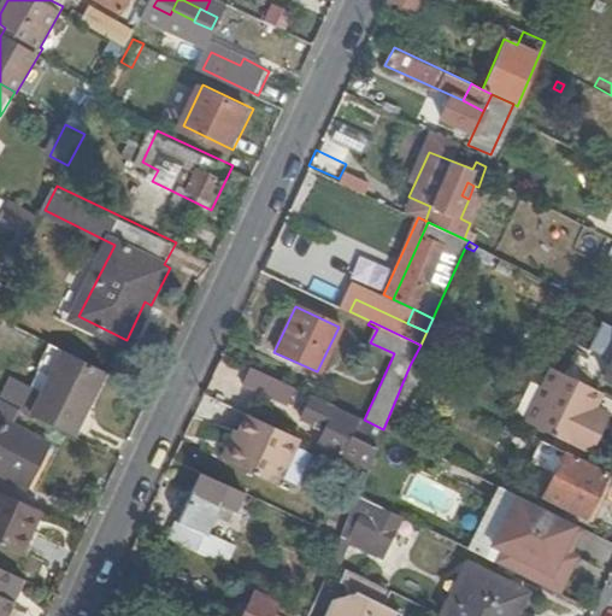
[(584,353),(576,350),(563,373),(593,388),(600,376),(611,381),(611,326),(601,321),(584,353)]
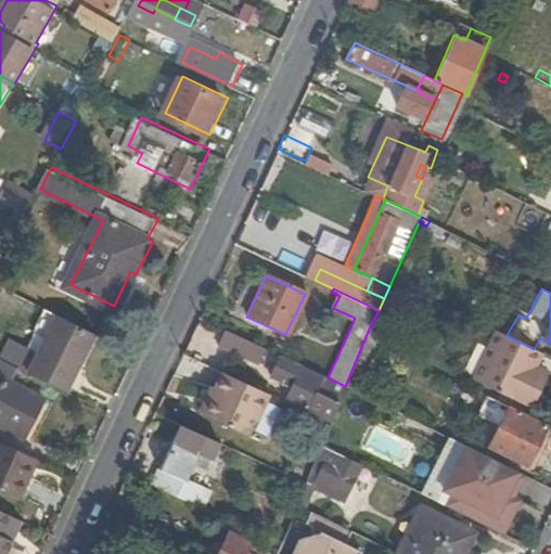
[(71,391),(100,333),(61,313),(42,352),(15,340),(7,359),(10,360),(71,391)]
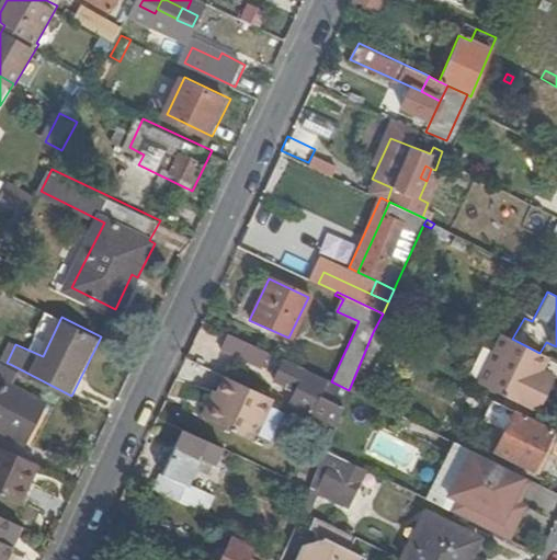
[(396,321),(386,317),(378,331),(388,336),(396,321)]
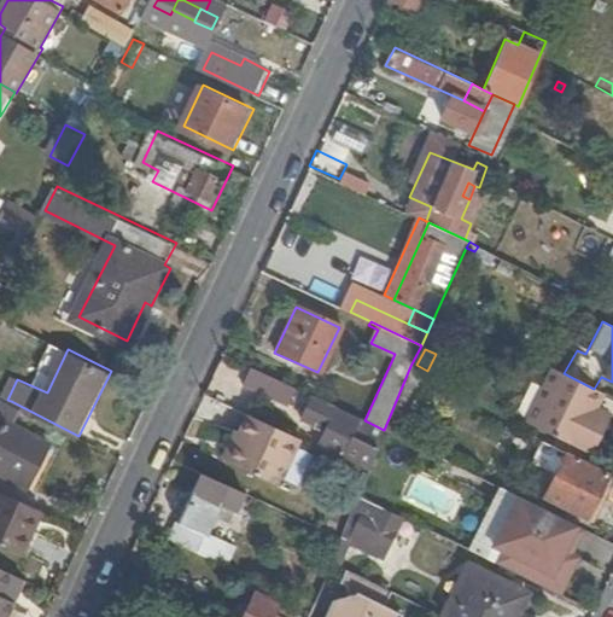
[(240,383),(286,403),(293,386),(249,365),(240,383)]
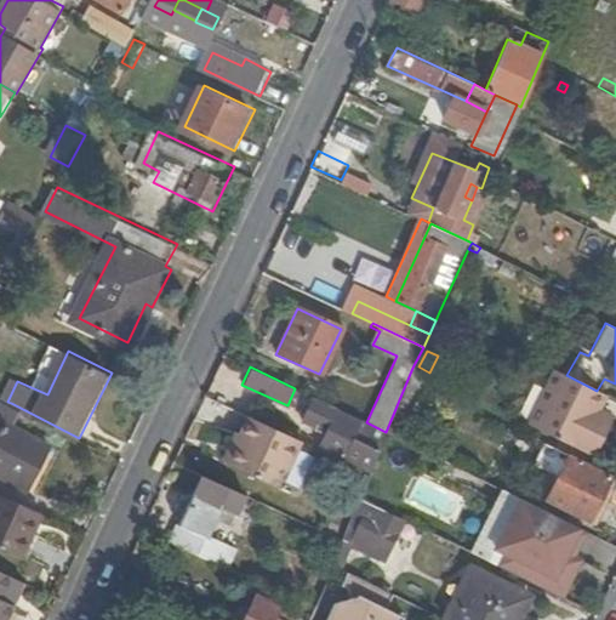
[(426,374),(412,368),(386,432),(387,433),(404,442),(415,419),(405,414),(426,374)]
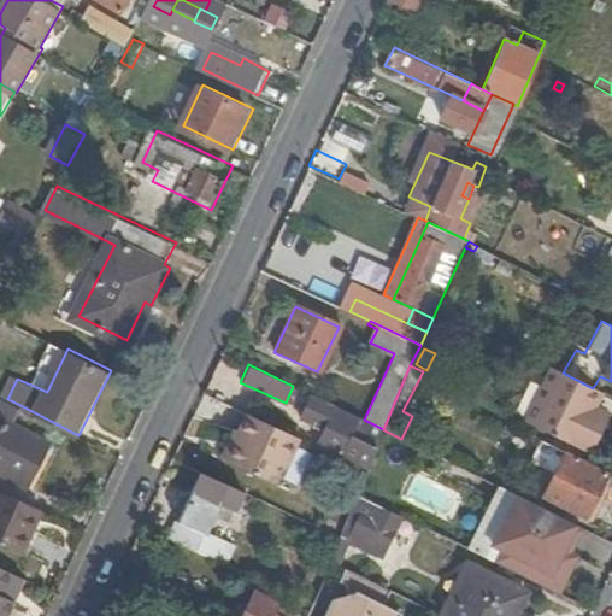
[(563,373),(551,367),(522,421),(584,452),(598,424),(586,417),(592,406),(600,392),(593,388),(563,373)]
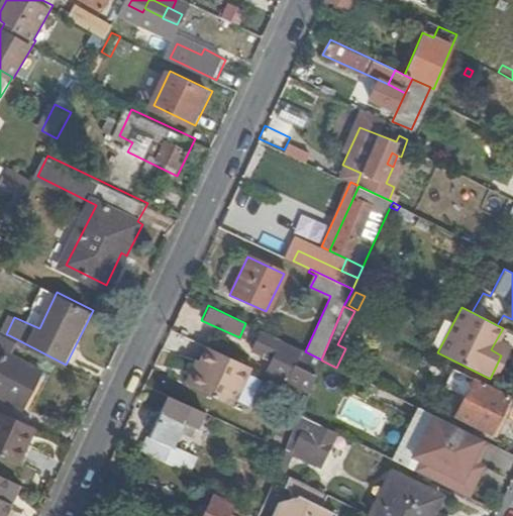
[(248,351),(269,362),(264,373),(296,389),(306,394),(322,360),(321,359),(305,351),(259,329),(248,351)]
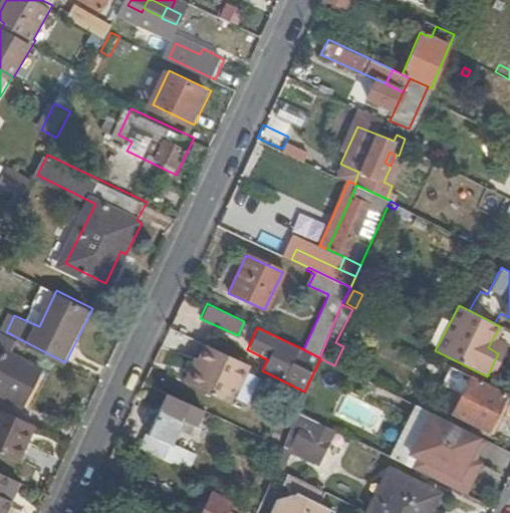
[(0,350),(2,346),(9,333),(6,332),(0,328),(0,350)]
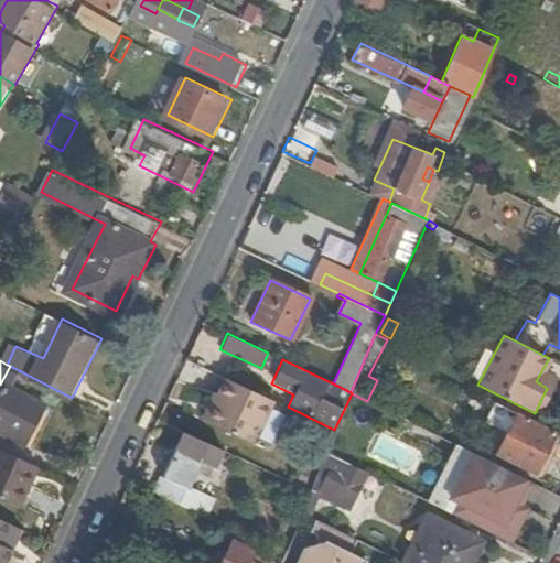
[(553,377),(541,371),(536,381),(547,388),(553,377)]
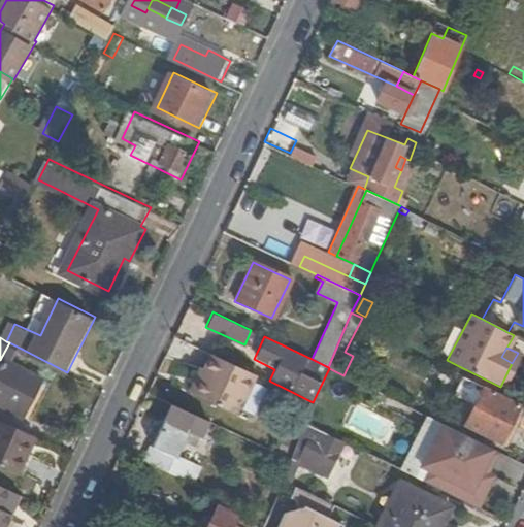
[(190,391),(237,415),(256,374),(209,353),(190,391)]
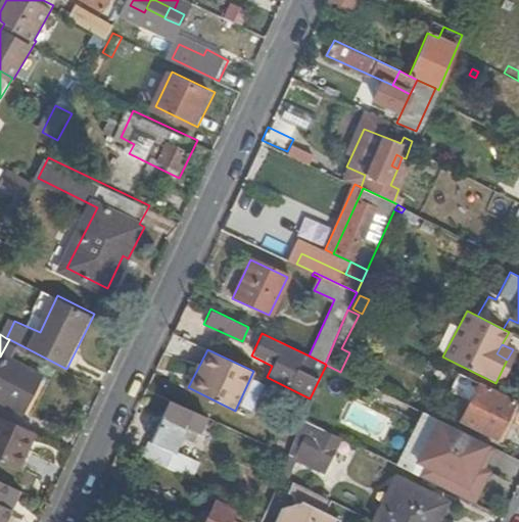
[(0,398),(26,413),(45,374),(2,352),(0,357),(0,398)]
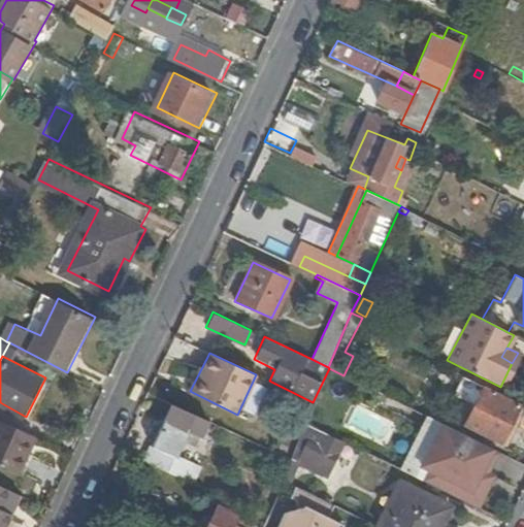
[(454,399),(471,408),(462,425),(497,442),(517,405),(463,380),(454,399)]
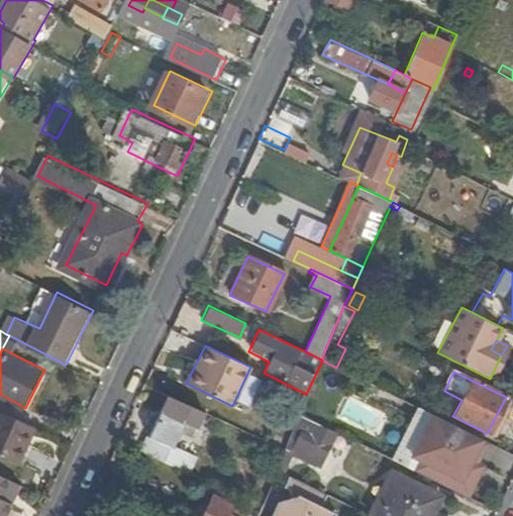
[(306,394),(296,389),(288,409),(299,414),(299,413),(306,394)]
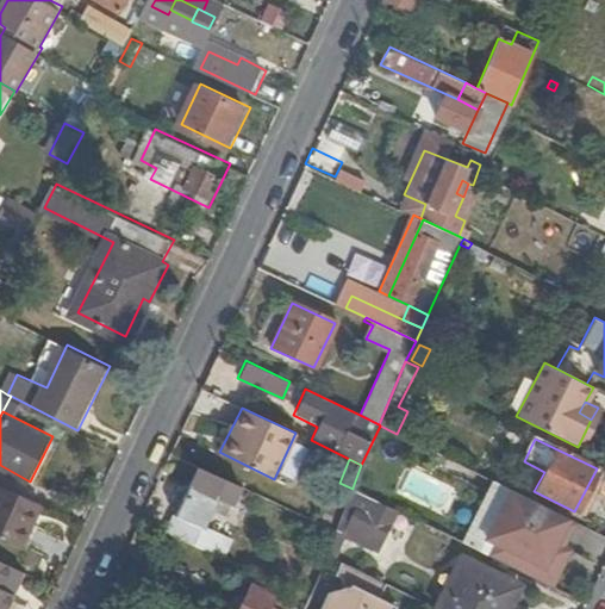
[(238,486),(197,467),(167,530),(217,553),(225,535),(203,524),(211,508),(217,497),(231,503),(238,486)]
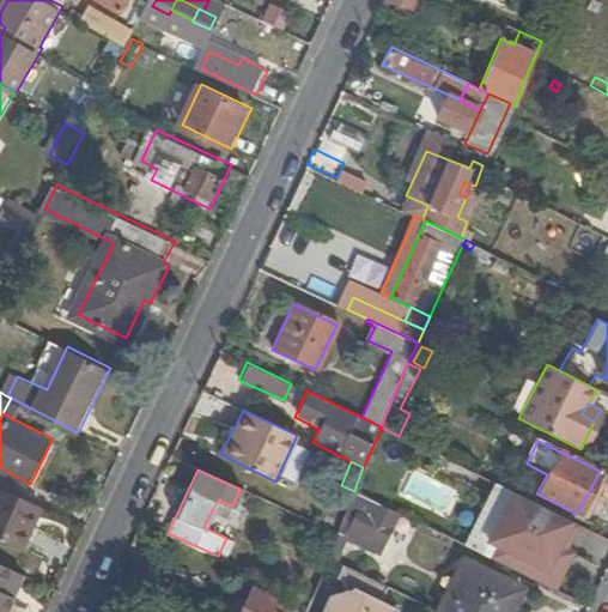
[(0,538),(28,551),(48,507),(1,485),(0,489),(0,538)]
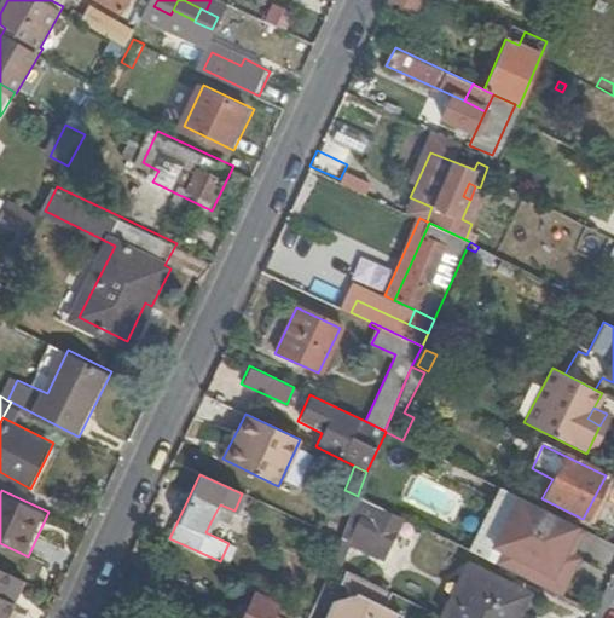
[(358,495),(358,496),(354,503),(364,507),(368,500),(358,495)]
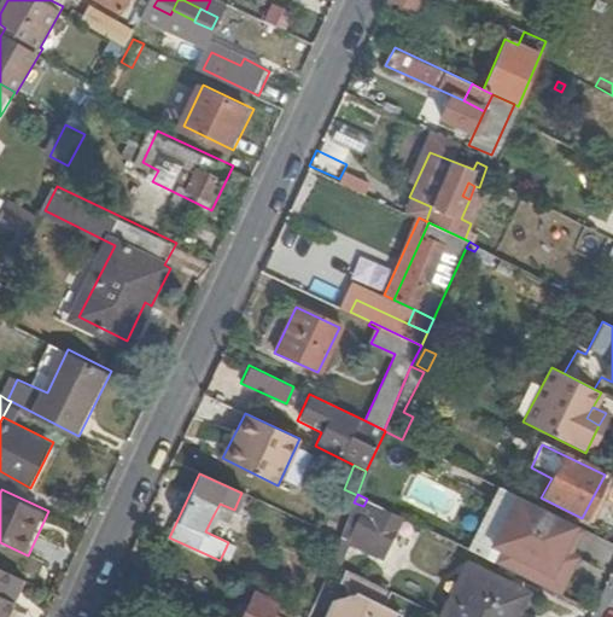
[(517,496),(491,547),(506,554),(500,566),(553,593),(565,570),(556,565),(576,527),(517,496)]
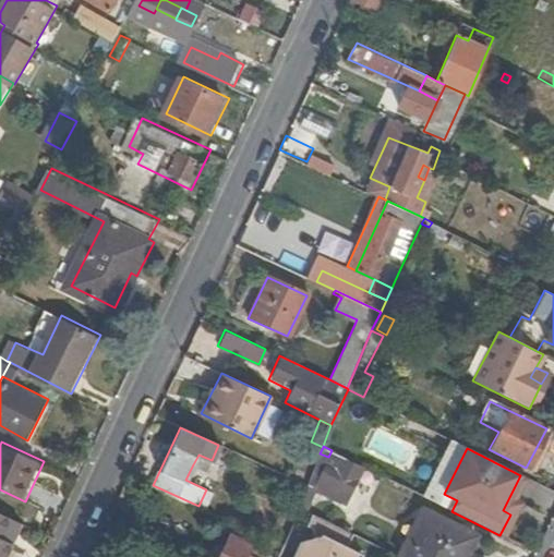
[(313,485),(342,500),(361,465),(359,464),(340,455),(332,450),(328,457),(313,485)]
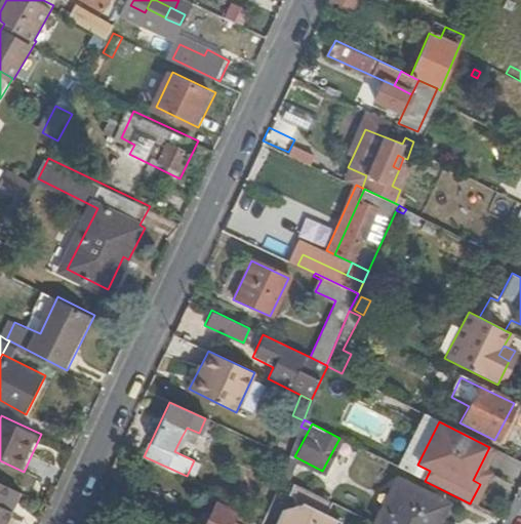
[(199,433),(187,428),(182,437),(195,443),(199,433)]
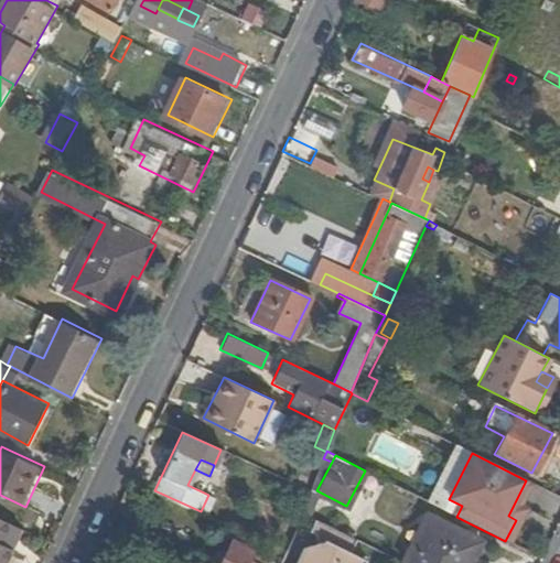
[(304,505),(293,498),(289,507),(299,512),(301,513),(304,505)]
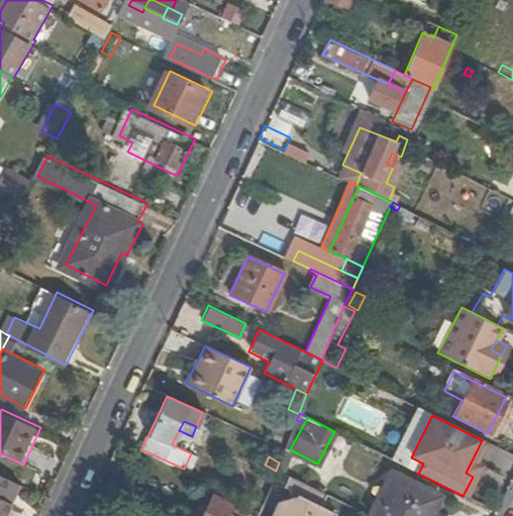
[(285,475),(276,471),(261,505),(260,506),(269,510),(285,475)]
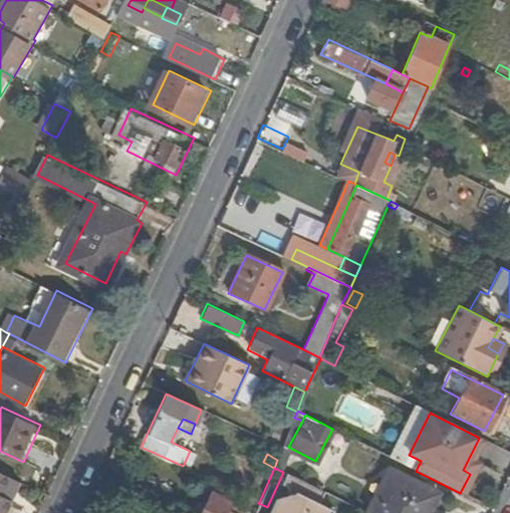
[(0,512),(8,512),(15,500),(3,495),(12,476),(0,470),(0,512)]
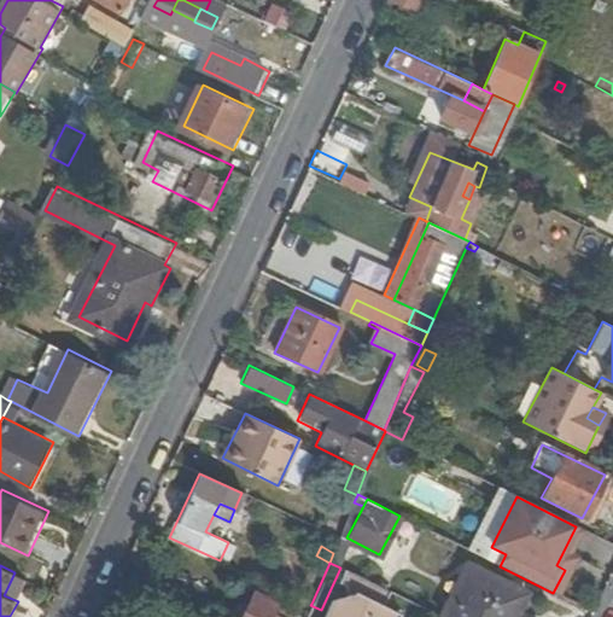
[(505,616),(518,593),(471,570),(445,616),(505,616)]
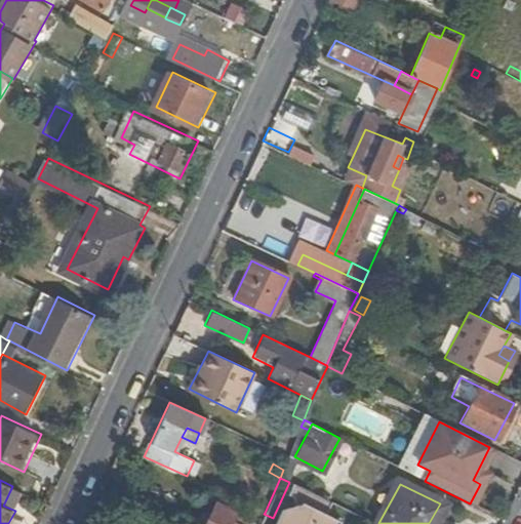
[(281,512),(276,523),(337,523),(325,518),(332,504),(293,485),(287,498),(292,500),(293,509),(281,512)]
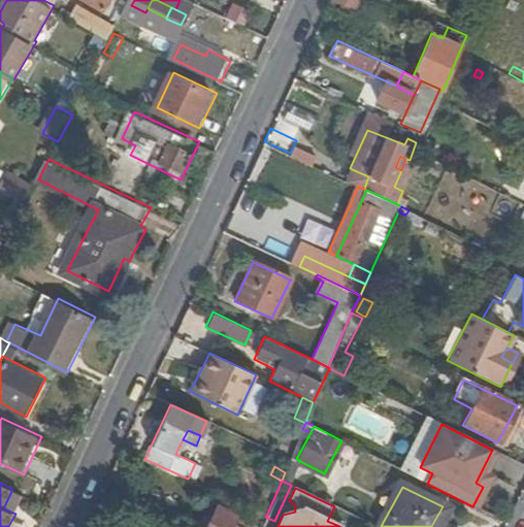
[(15,514),(25,494),(12,489),(3,508),(15,514)]
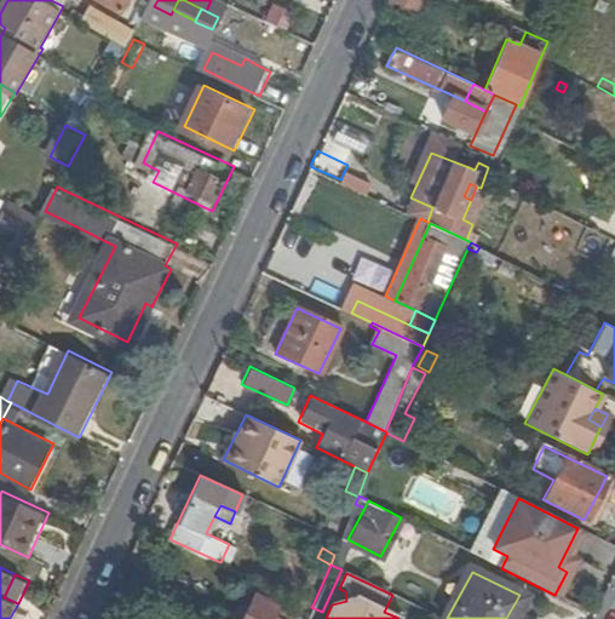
[(270,618),(277,603),(253,592),(240,618),(270,618)]
